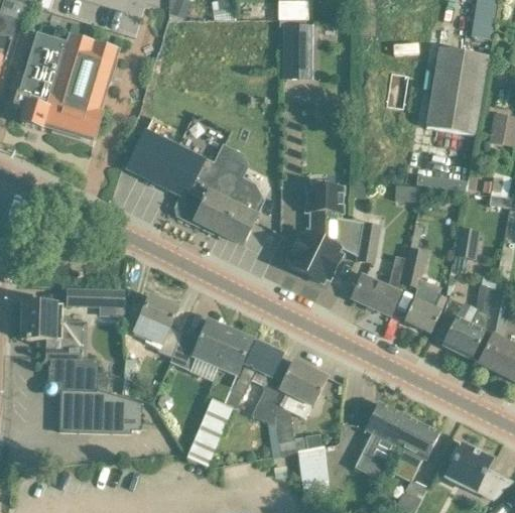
[(1,0),(0,5),(0,13),(13,18),(17,19),(22,21),(24,14),(34,0),(1,0)]
